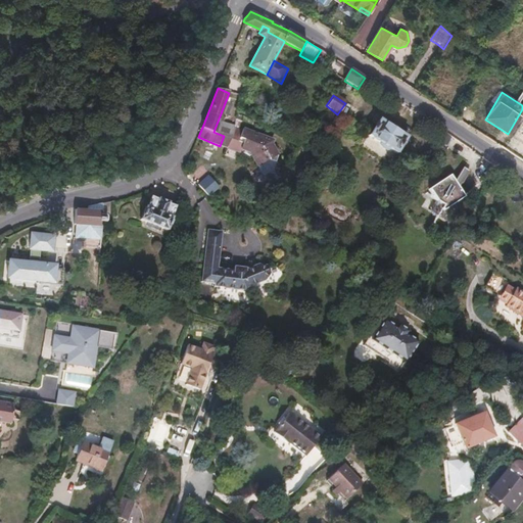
[(408,138),(380,120),(369,136),(397,154),(408,138)]
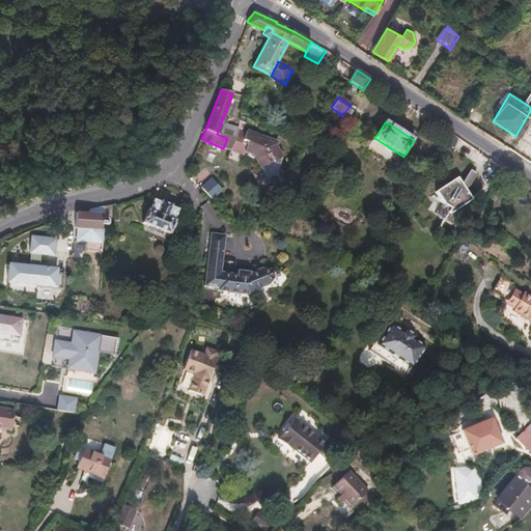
[(201,139),(197,147),(244,167),(253,179),(262,173),(270,176),(274,168),(269,155),(271,149),(239,136),(234,147),(225,143),(223,148),(201,139)]
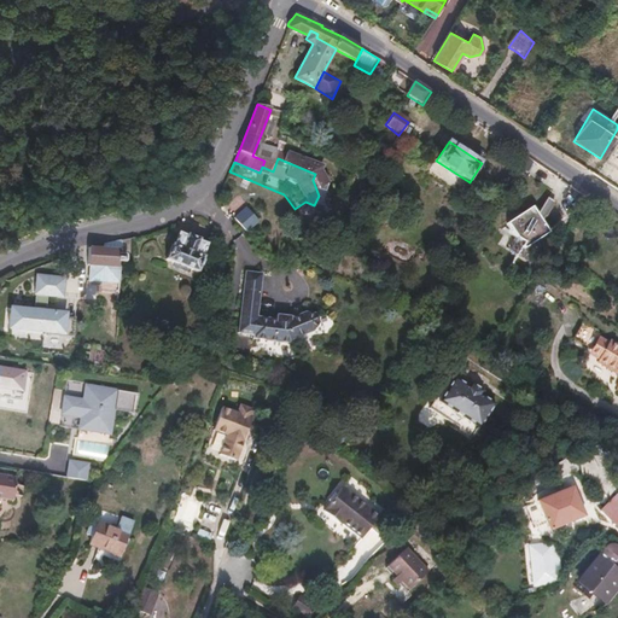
[(207,169),(198,163),(192,170),(200,176),(207,169)]
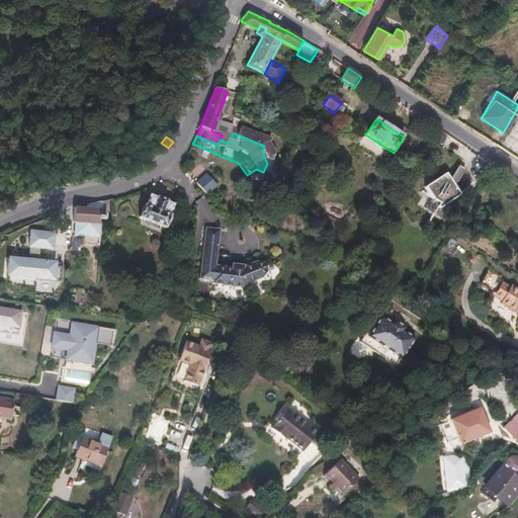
[(447,177),(450,182),(453,179),(454,180),(458,172),(452,168),(447,177)]
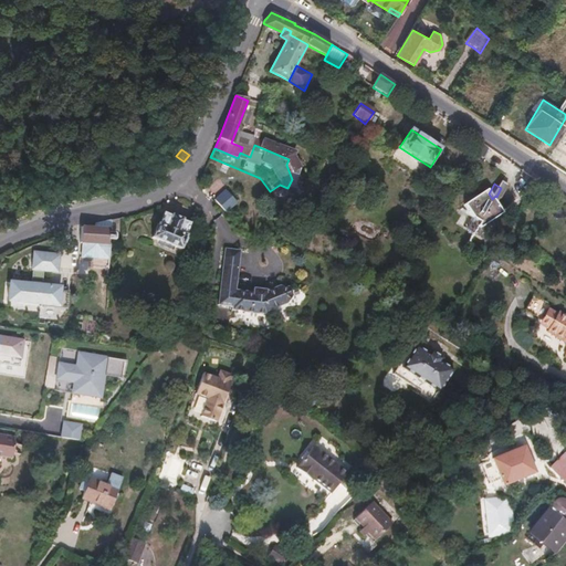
[(484,187),(461,202),(469,215),(469,216),(477,220),(474,223),(477,226),(485,219),(500,209),(492,199),(489,194),(484,187)]
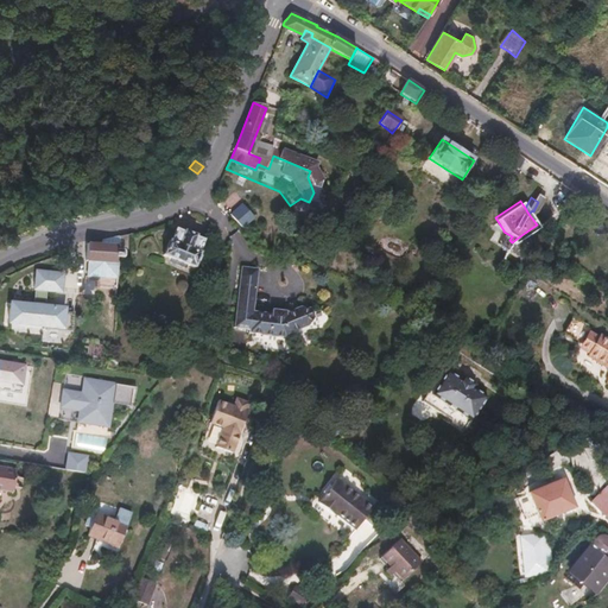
[(242,203),(232,214),(244,227),(254,217),(242,203)]
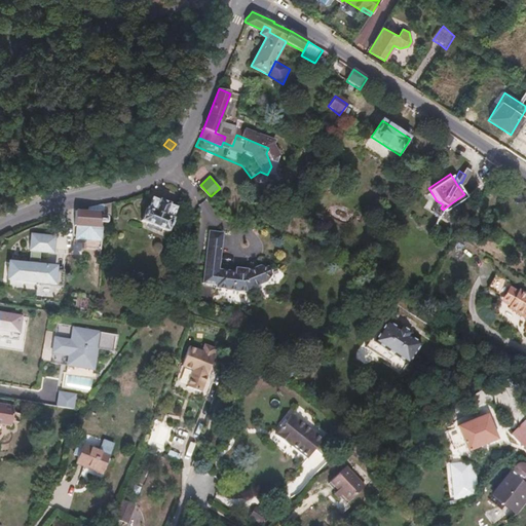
[(148,208),(146,207),(141,220),(168,231),(175,218),(173,218),(177,208),(170,204),(171,202),(160,198),(159,200),(152,197),(148,208)]
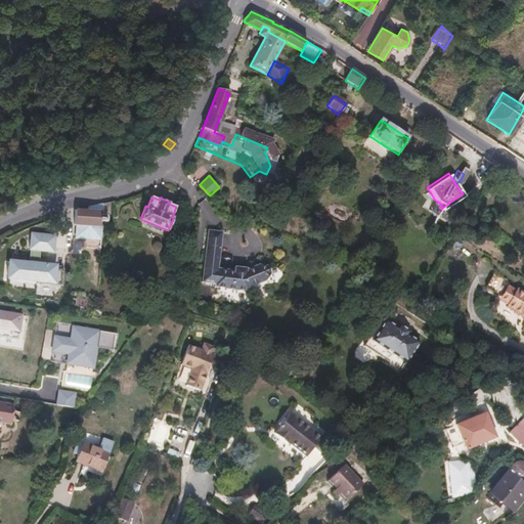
[(434,200),(434,199),(427,210),(440,217),(452,208),(449,203),(441,209),(439,207),(441,204),(434,200)]
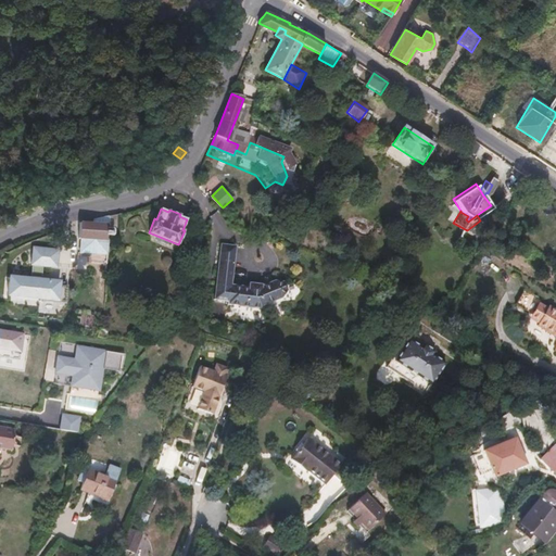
[(110,216),(80,222),(79,231),(78,238),(108,239),(108,235),(114,235),(115,228),(109,227),(109,223),(110,223),(110,216)]
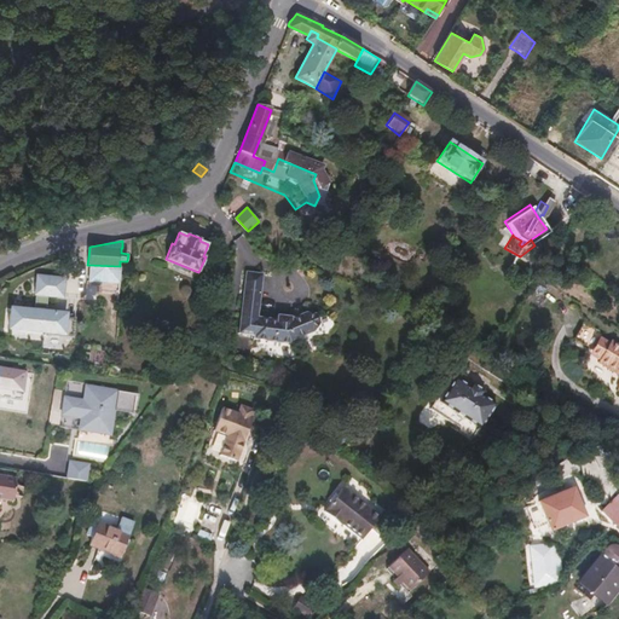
[(262,271),(246,268),(235,330),(250,334),(250,337),(262,339),(277,341),(289,343),(289,339),(311,333),(317,324),(314,314),(304,312),(289,317),(289,316),(276,313),(275,318),(255,314),(262,271)]
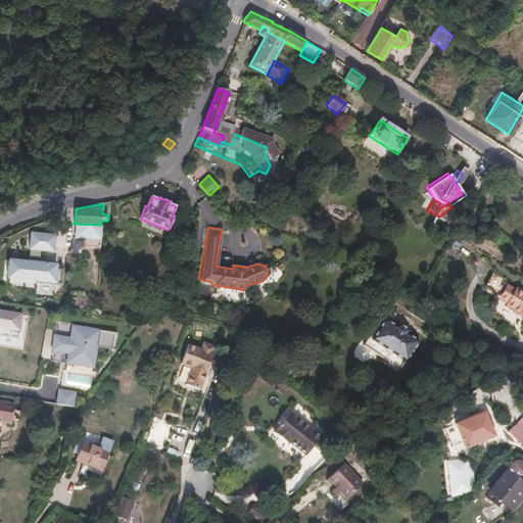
[(54,253),(55,238),(32,236),(31,266),(11,265),(10,282),(42,284),(42,286),(64,287),(65,271),(57,270),(57,268),(40,267),(41,252),(54,253)]
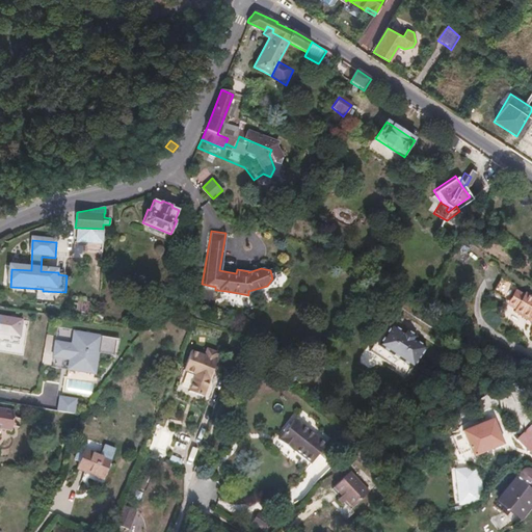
[(510,297),(519,302),(514,308),(513,310),(531,322),(531,328),(530,337),(531,337),(531,295),(526,291),(525,294),(516,289),(510,297)]
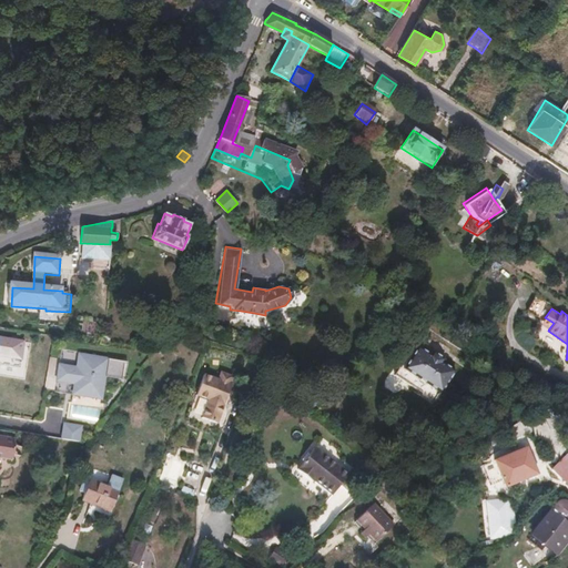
[(241,311),(240,314),(242,321),(250,322),(254,316),(254,313),(241,311)]
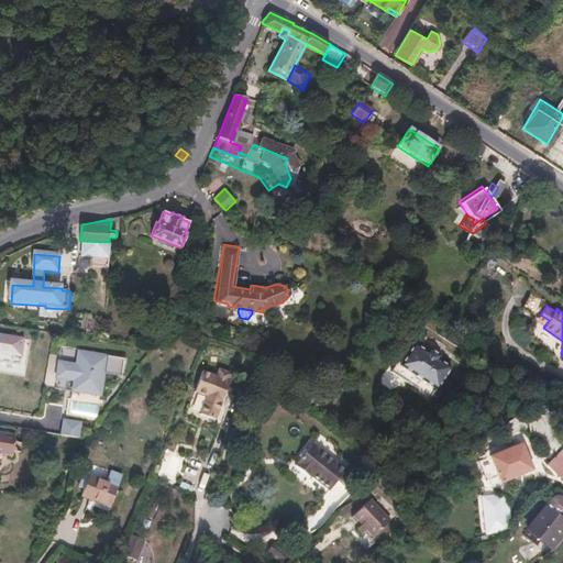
[(540,315),(537,320),(544,326),(549,320),(540,315)]
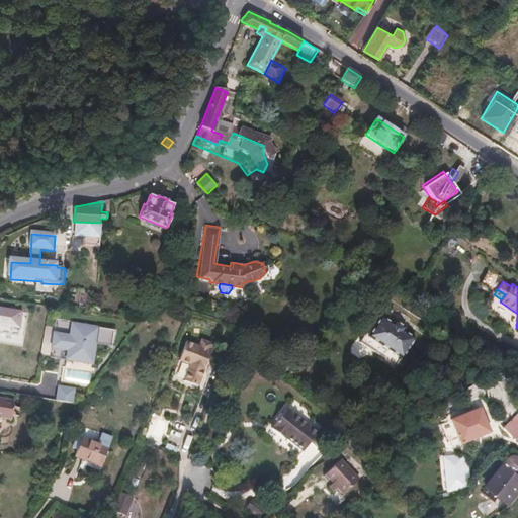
[(98,306),(92,305),(91,313),(99,314),(100,309),(98,306)]
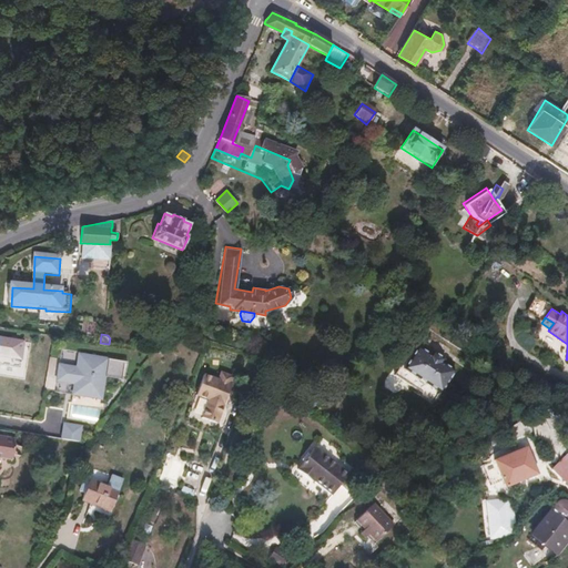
[(0,362),(20,365),(23,340),(0,335),(0,362)]
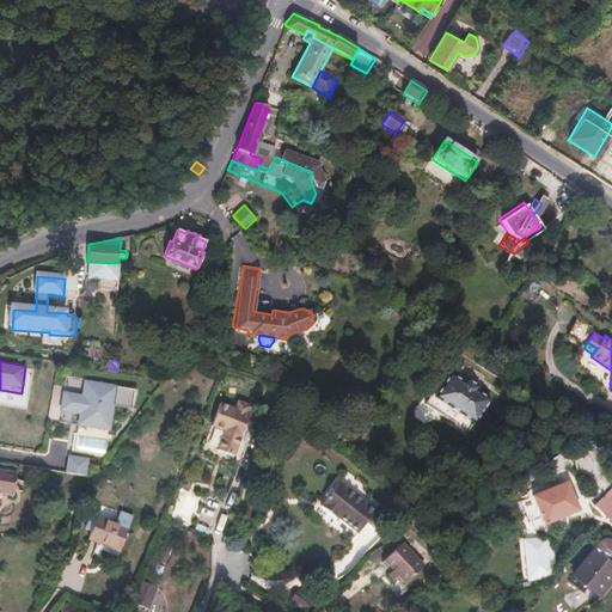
[(448,375),(433,401),(472,427),(489,402),(475,393),(477,390),(465,381),(461,385),(448,375)]
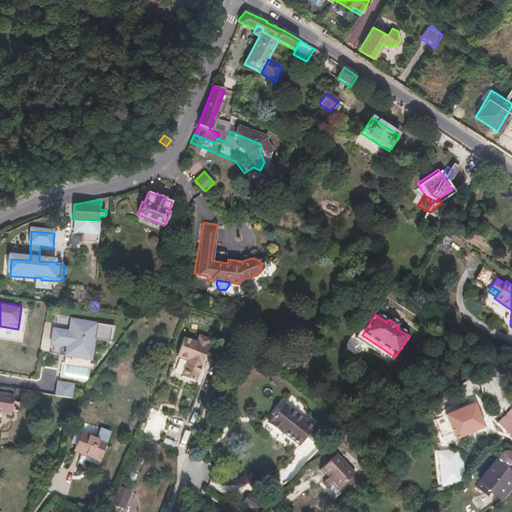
[(54,326),(50,350),(91,357),(95,333),(113,336),(115,323),(71,316),(70,329),(54,326)]
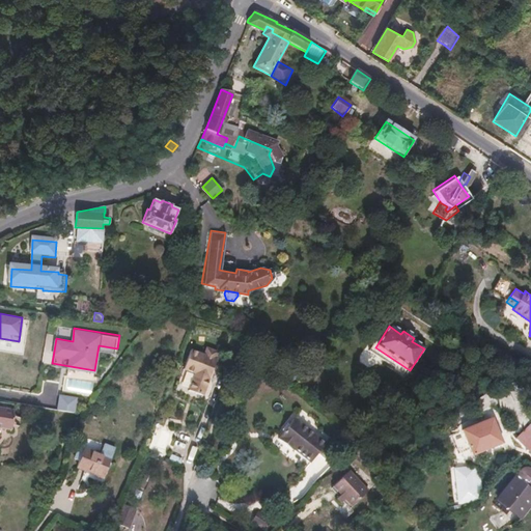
[(189,390),(203,396),(217,360),(216,360),(219,353),(207,347),(205,355),(192,350),(185,369),(196,373),(189,390)]
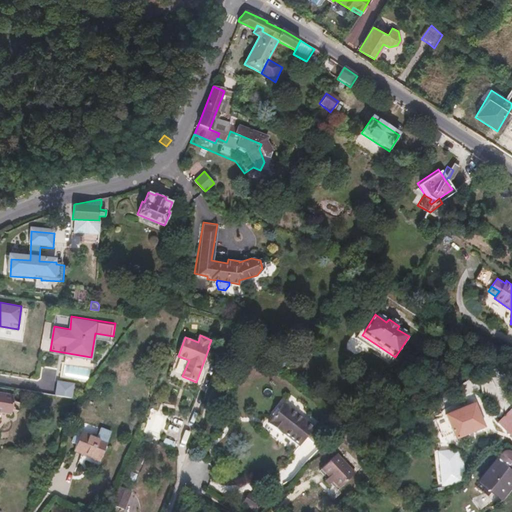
[(177,369),(175,376),(181,377),(184,361),(177,359),(175,369),(177,369)]
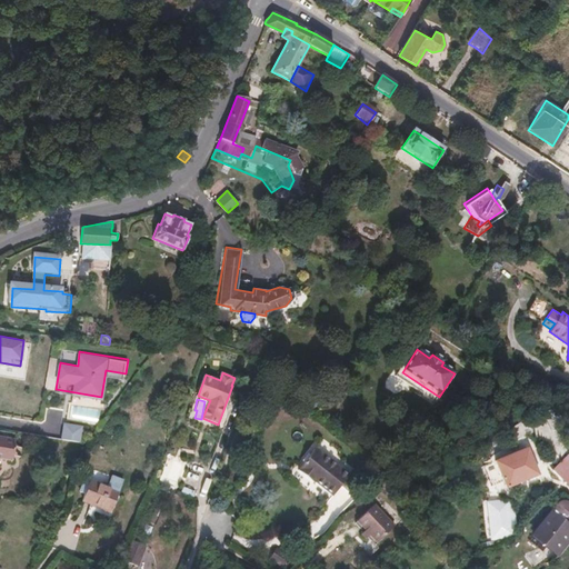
[(66,425),(63,440),(80,443),(82,428),(66,425)]
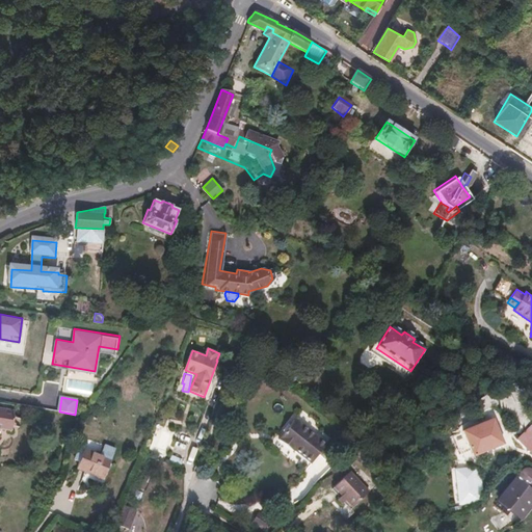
[(0,428),(9,430),(12,409),(0,406),(0,428)]
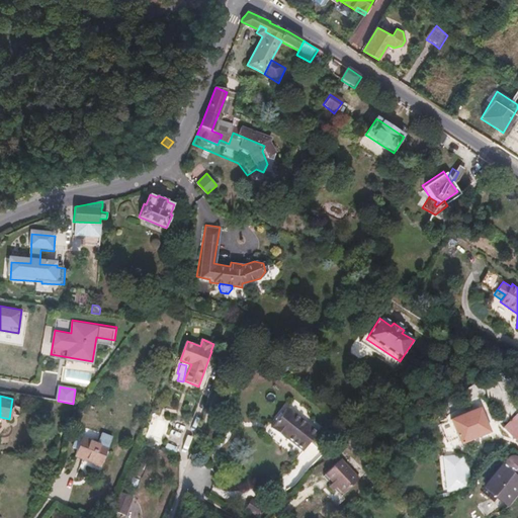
[(315,435),(285,410),(268,429),(281,440),(282,439),(298,453),(315,435)]
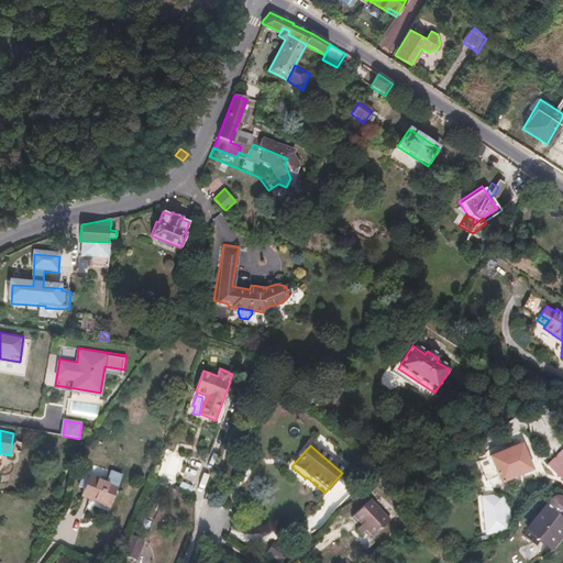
[(562,448),(562,449),(548,464),(562,479),(562,448)]
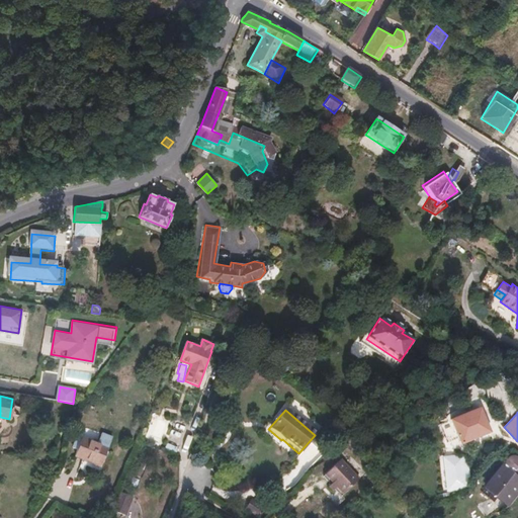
[(481,413),(451,427),(463,452),(493,437),(481,413)]
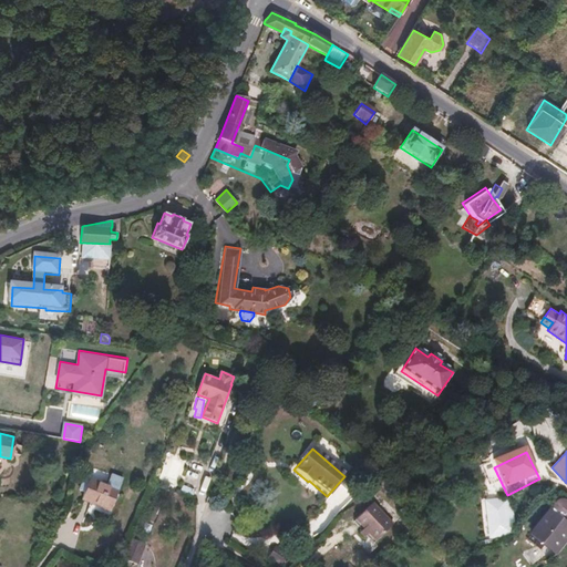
[(119,490),(90,477),(82,496),(110,509),(119,490)]
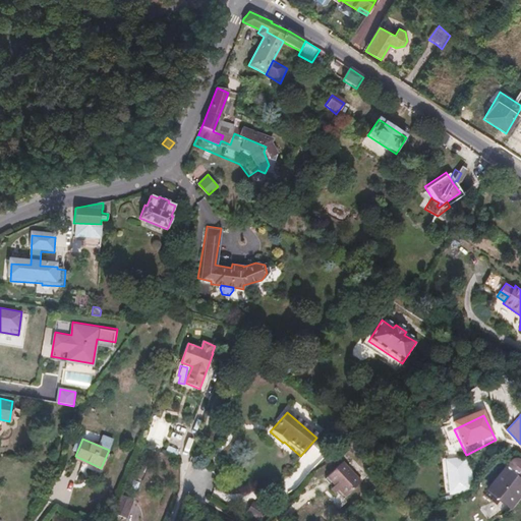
[(511,472),(515,476),(514,478),(520,484),(520,461),(518,460),(515,459),(512,460),(510,461),(508,465),(508,466),(508,469),(509,469),(509,470),(510,471),(511,472)]
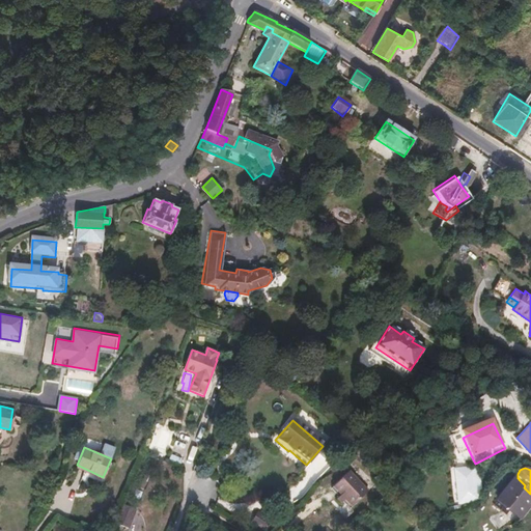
[(348,482),(344,478),(330,494),(332,497),(348,482)]
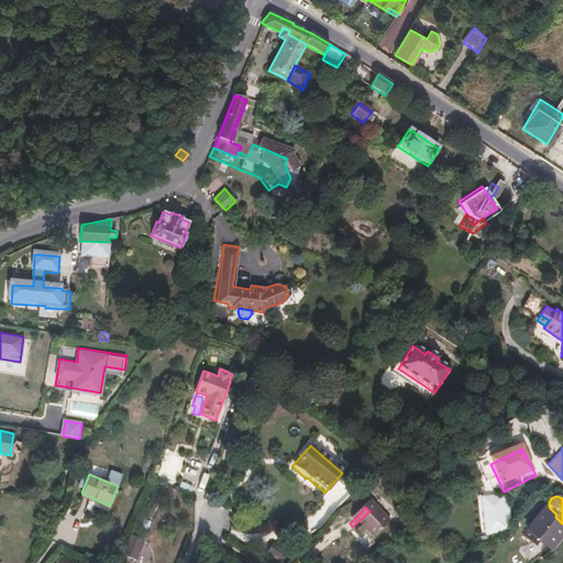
[(547,509),(529,530),(548,547),(562,527),(562,523),(555,517),(556,515),(552,510),(551,509),(550,508),(550,507),(549,507),(547,509)]
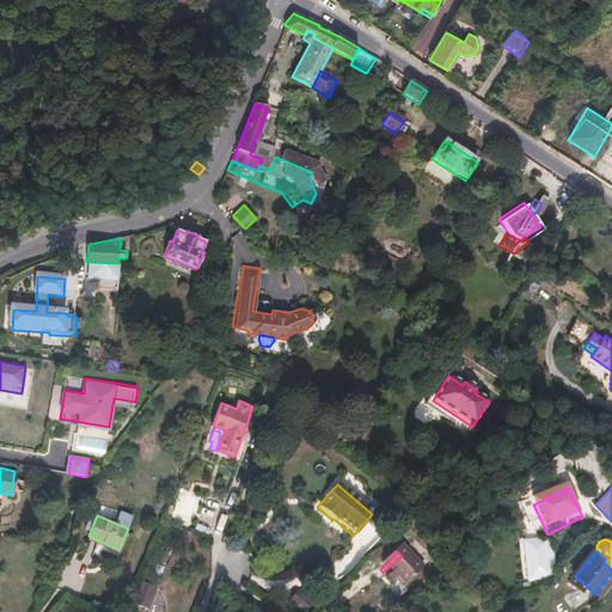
[(402,556),(383,573),(403,592),(421,574),(402,556)]
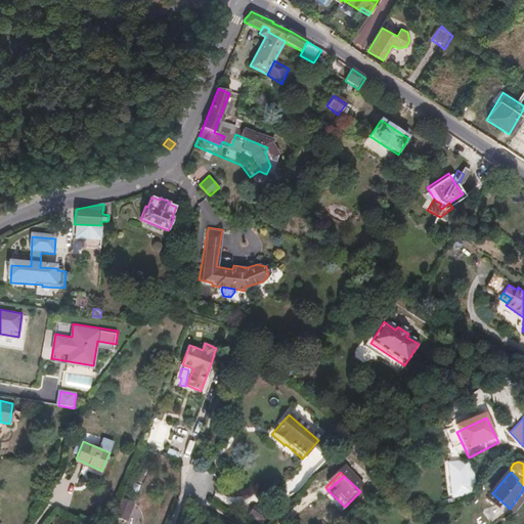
[(121,494),(121,495),(115,510),(114,513),(129,519),(136,500),(121,494)]
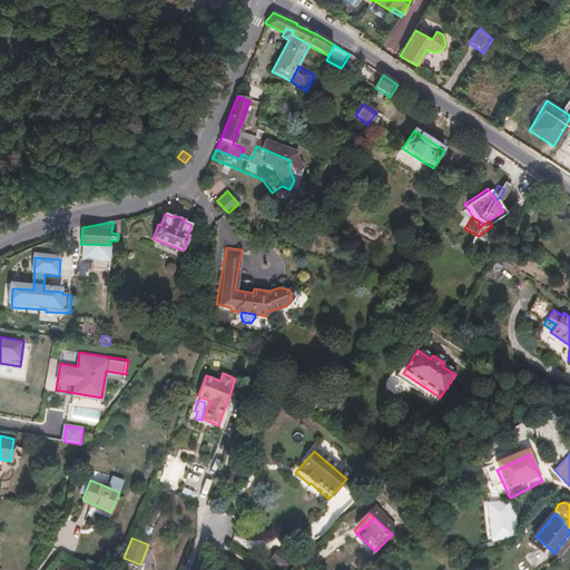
[(286,569),(293,561),(278,552),(272,563),(282,569),(286,569)]
